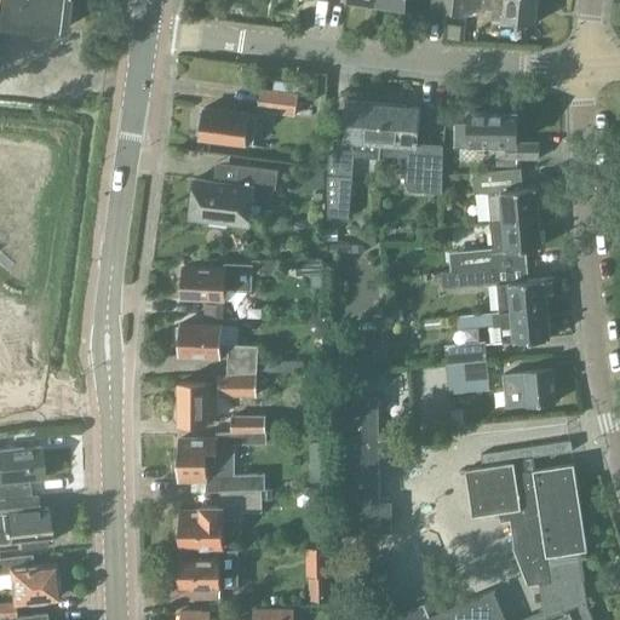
[(0,0),(0,23),(61,32),(63,0),(0,0)]
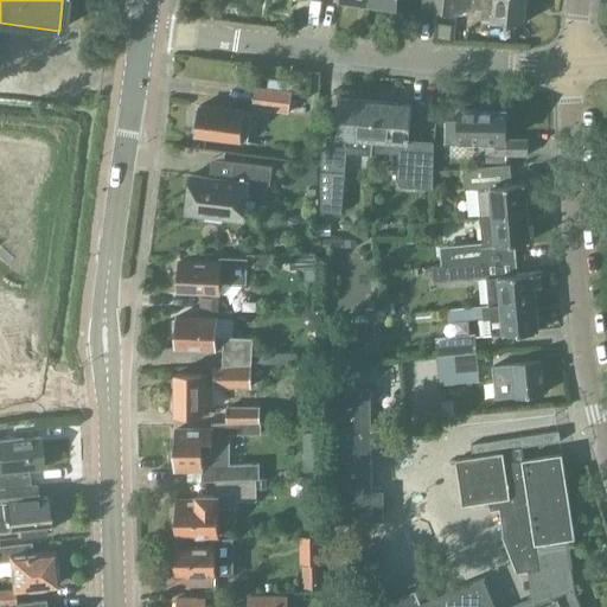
[(483,20),(492,21),(525,25),(526,0),(439,0),(438,16),(452,17),(452,7),(484,10),(483,20)]
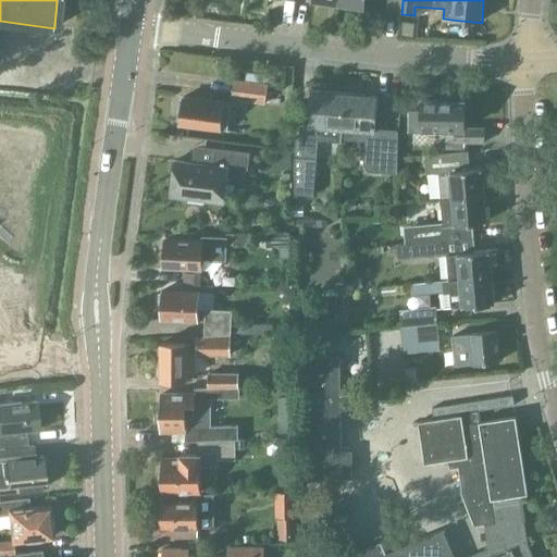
[(401,36),(418,39),(419,25),(404,24),(401,36)]
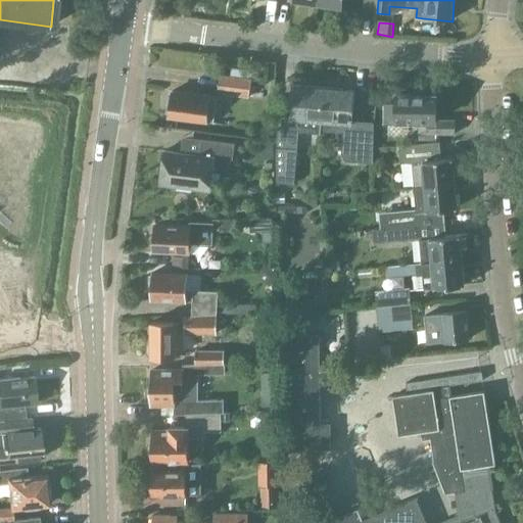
[(243,80),(220,78),(218,94),(249,97),(251,81),(243,80)]
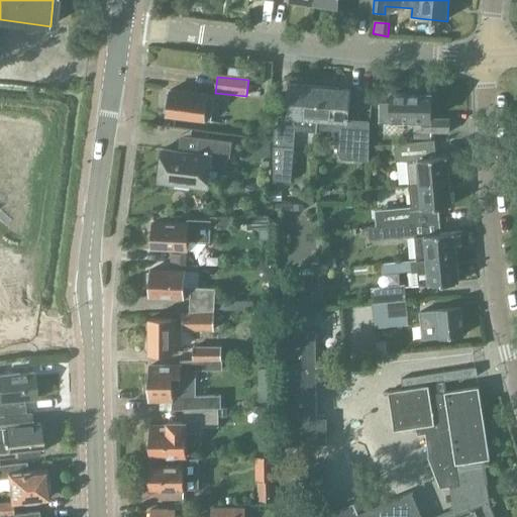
[(293,85),(290,118),(296,118),(295,131),(318,133),(319,129),(319,120),(322,88),(293,85)]
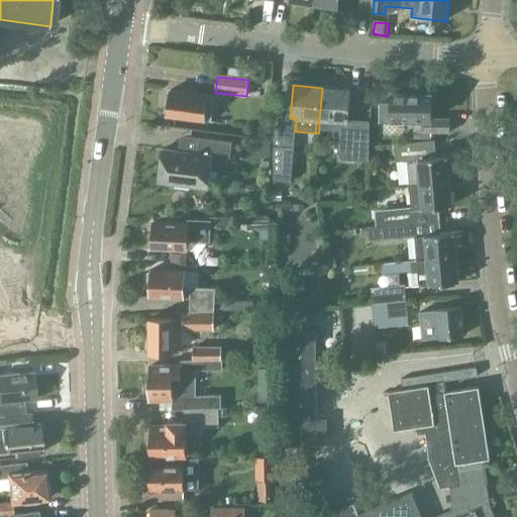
[(319,120),(319,129),(334,131),(340,131),(340,138),(339,152),(341,159),(369,161),(370,123),(362,123),(349,122),(351,90),(322,88),(319,120)]
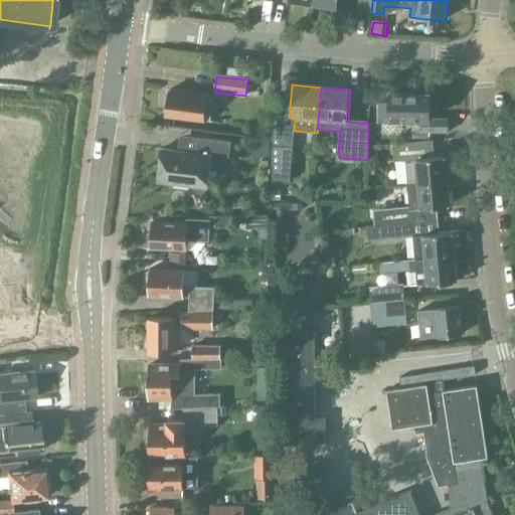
[(166,117),(210,123),(213,98),(169,93),(166,117)]
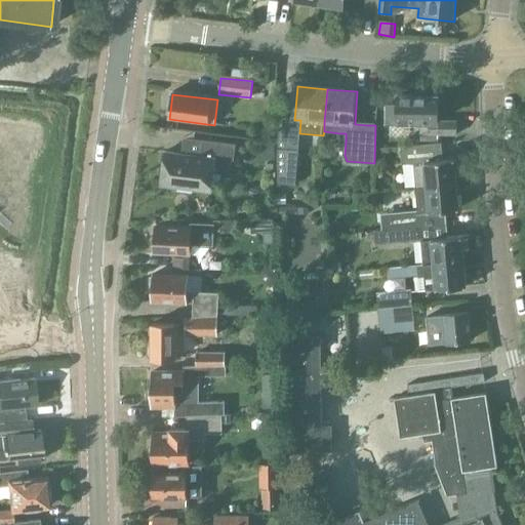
[(398,106),(387,106),(387,125),(399,125),(398,122),(419,122),(419,134),(420,134),(420,142),(438,142),(438,135),(457,135),(457,122),(439,122),(439,109),(439,95),(398,95),(398,106)]
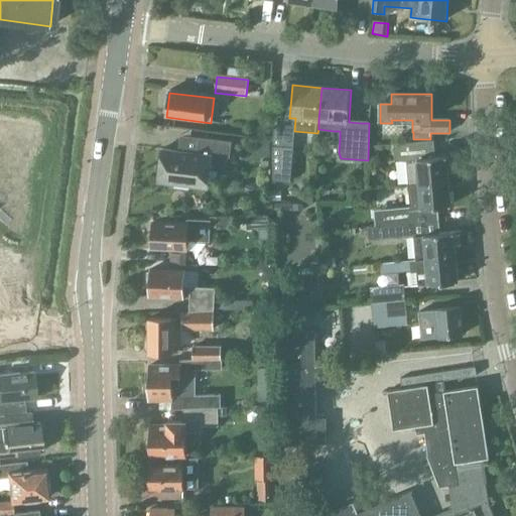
[(275,117),(274,146),(274,178),(291,180),(293,148),(294,131),(295,118),(289,118),(275,117)]
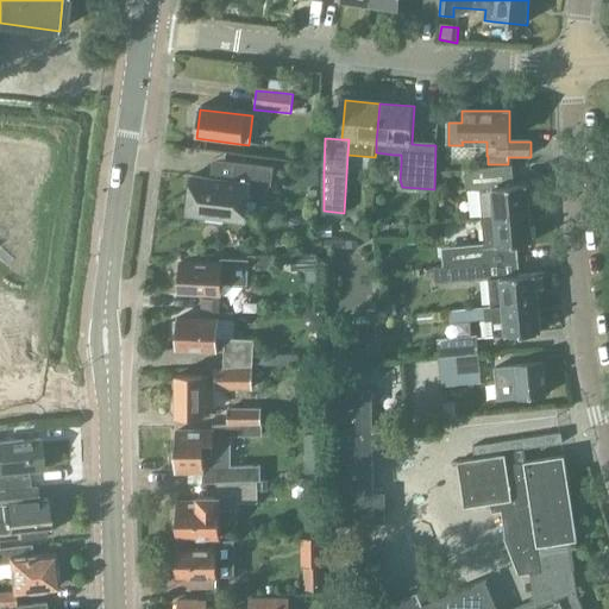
[(272,189),(275,170),(237,165),(234,183),(193,179),(188,218),(245,225),(251,186),(272,189)]
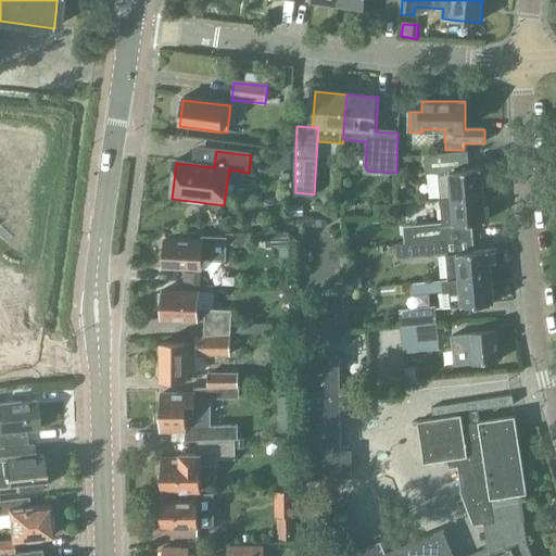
[(290,152),(278,152),(278,169),(290,169),(290,152)]
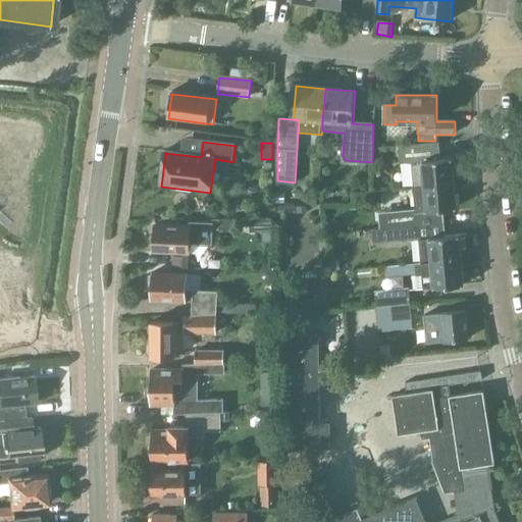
[(439,143),(398,146),(399,160),(411,162),(414,188),(455,185),(453,159),(440,160),(439,143)]
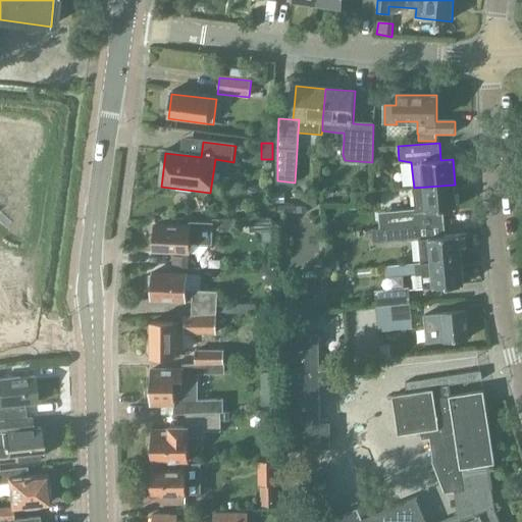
[(455,185),(414,188),(416,211),(417,226),(419,226),(444,224),(445,224),(444,210),(457,209),(455,185)]
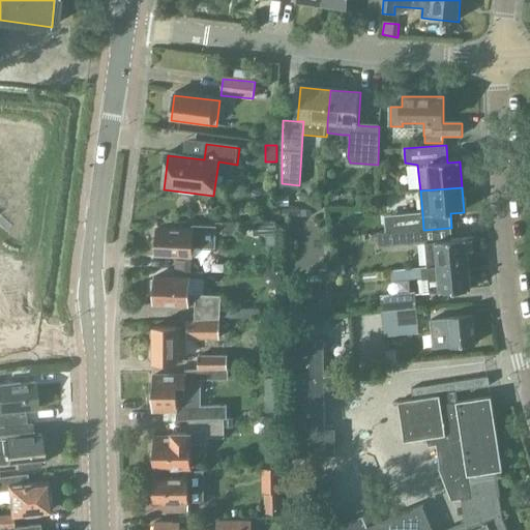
[(261,189),(260,198),(268,199),(269,190),(261,189)]
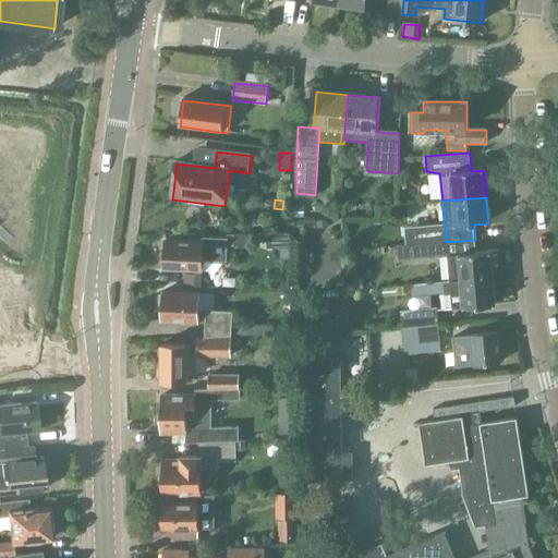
[(445,226),(405,229),(407,245),(413,245),(446,242),(445,226)]
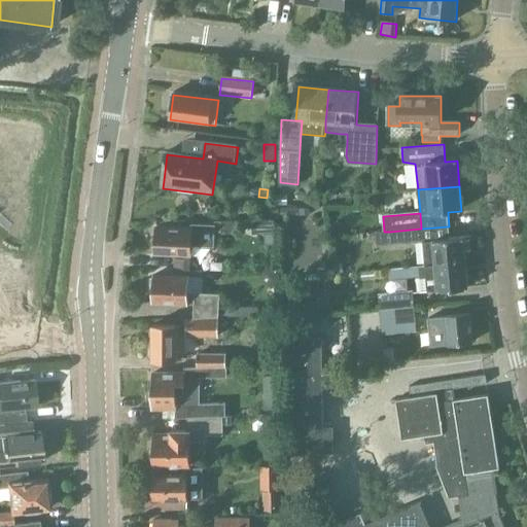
[(275,220),(252,221),(252,229),(265,234),(275,234),(275,220)]
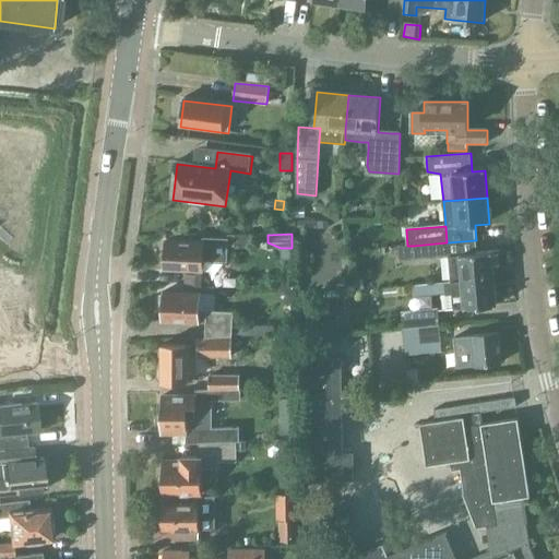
[(258,235),(235,235),(236,246),(259,245),(258,235)]
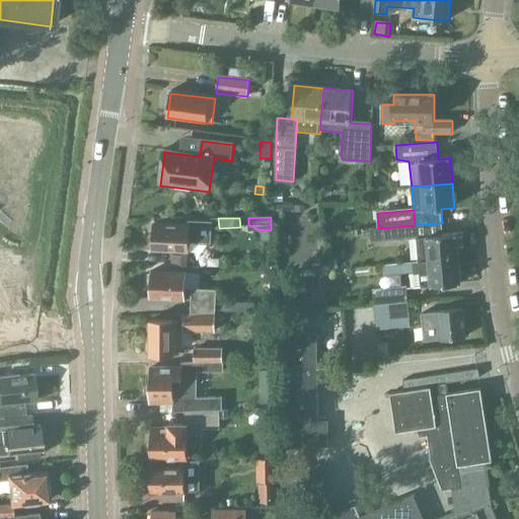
[(151,238),(151,248),(153,248),(153,252),(189,254),(194,254),(195,245),(216,246),(217,226),(196,225),(196,229),(190,228),(154,226),(153,238),(151,238)]
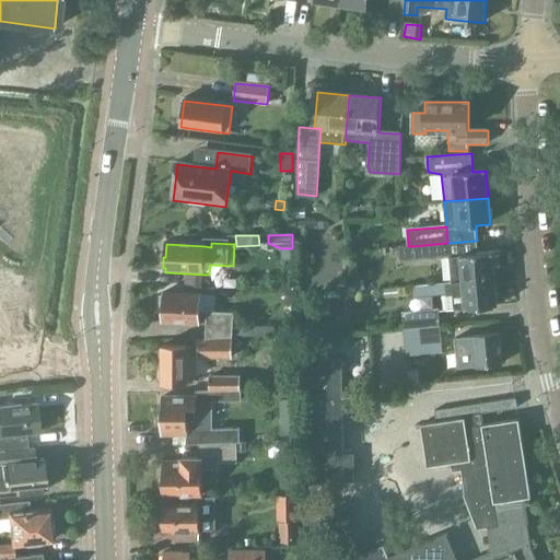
[(408,246),(399,247),(400,263),(447,258),(450,284),(464,283),(496,280),(493,253),(452,257),(450,243),(447,243),(415,246),(408,246)]
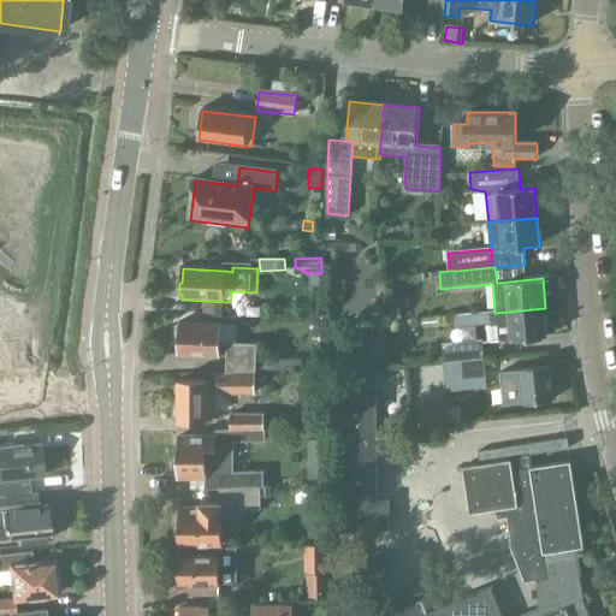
[(205,304),(203,317),(215,318),(217,306),(205,304)]
